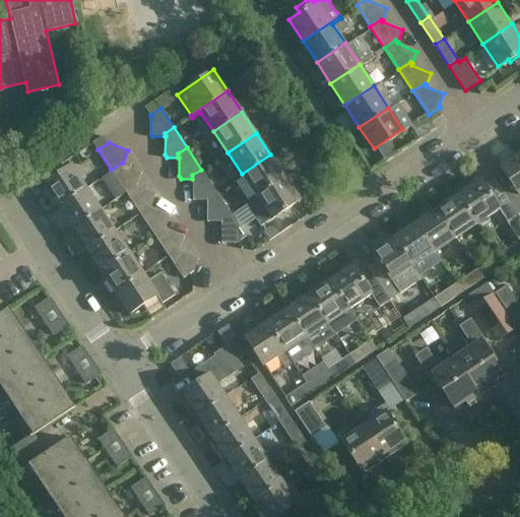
[(519,193),(519,151),(500,165),(512,183),(504,189),(519,211),(519,210),(519,193)]
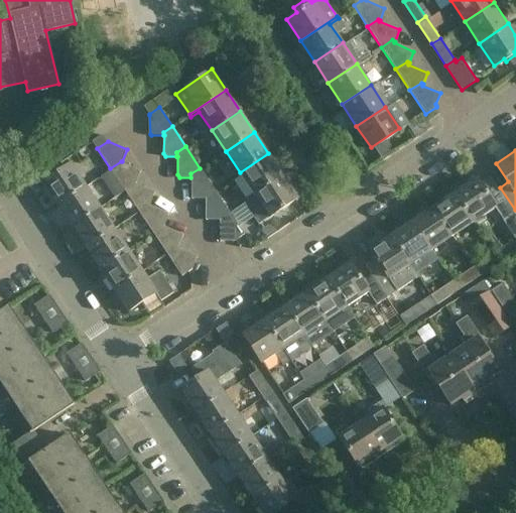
[(282,174),(268,153),(240,172),(254,194),(282,174)]
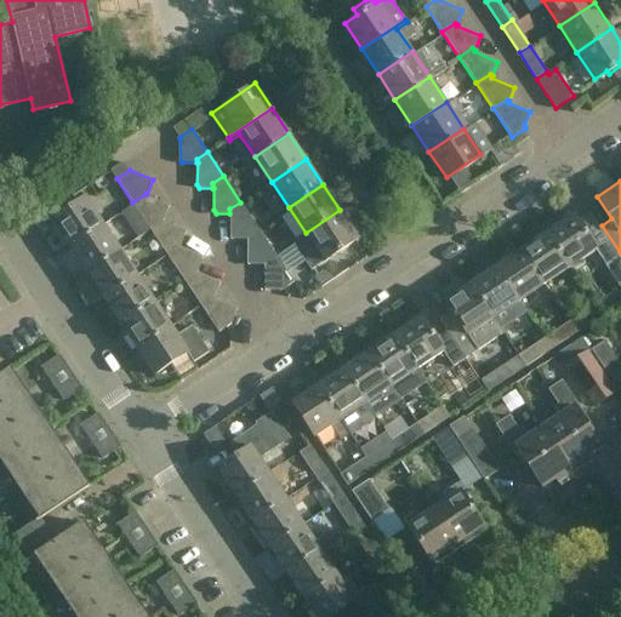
[(146,196),(147,194),(146,194),(132,203),(149,228),(163,218),(165,220),(170,206),(146,196)]
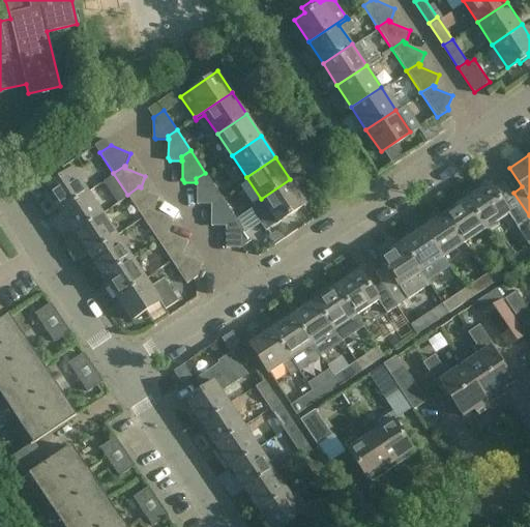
[(59,209),(88,189),(74,167),(43,186),(59,209)]
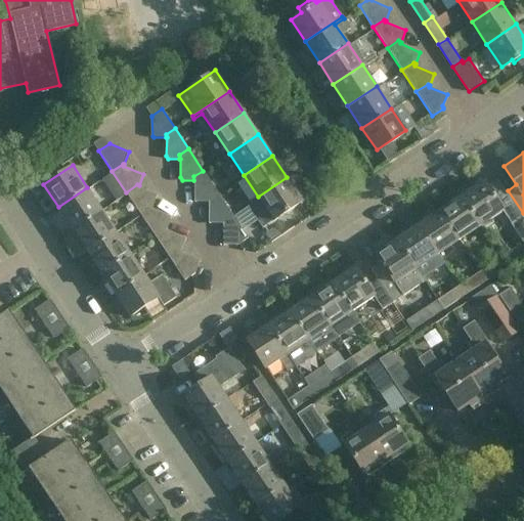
[(217,192),(203,171),(193,176),(193,180),(194,180),(194,199),(197,202),(208,202),(208,198),(217,192)]
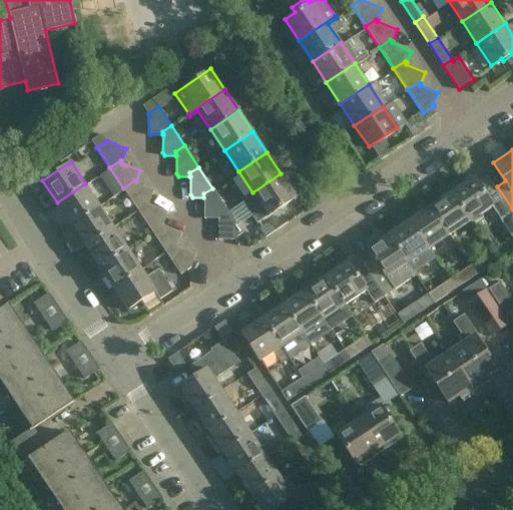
[(257,220),(296,194),(281,173),(252,192),(241,199),(257,220)]
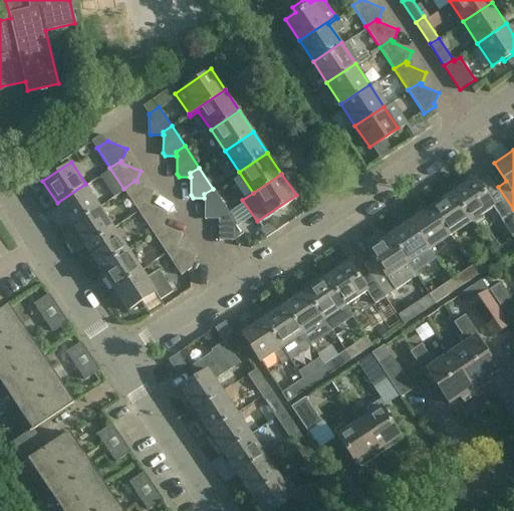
[(475,177),(455,190),(474,219),(494,205),(502,217),(513,209),(498,187),(496,188),(489,177),(479,183),(475,177)]
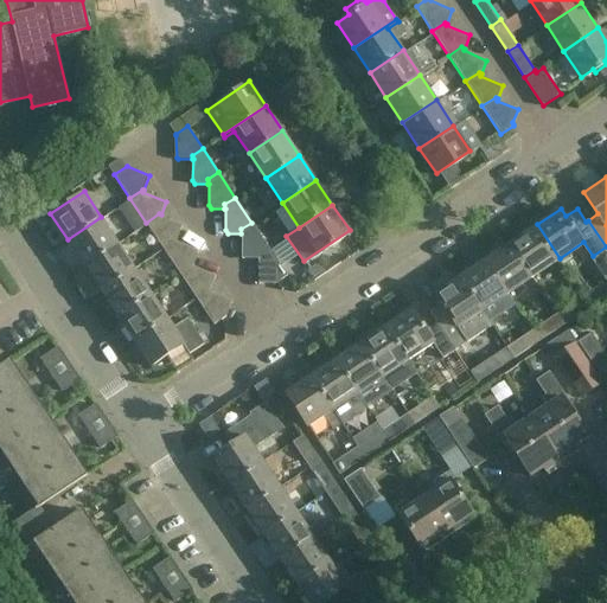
[(160,217),(161,215),(159,213),(146,223),(163,248),(176,238),(178,238),(181,226),(160,217)]
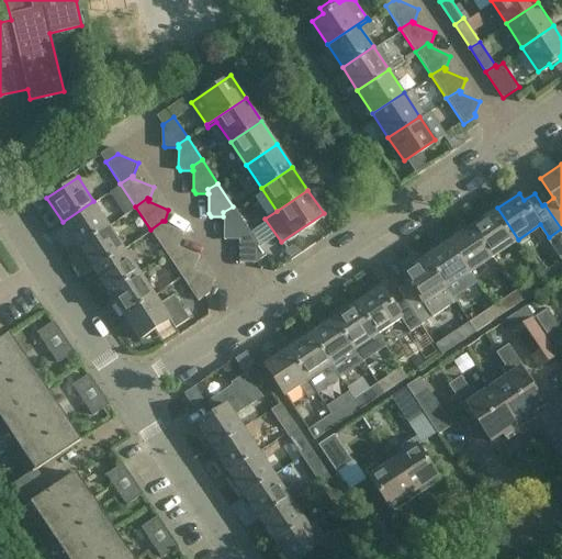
[(93,201),(63,222),(78,245),(109,224),(93,201)]
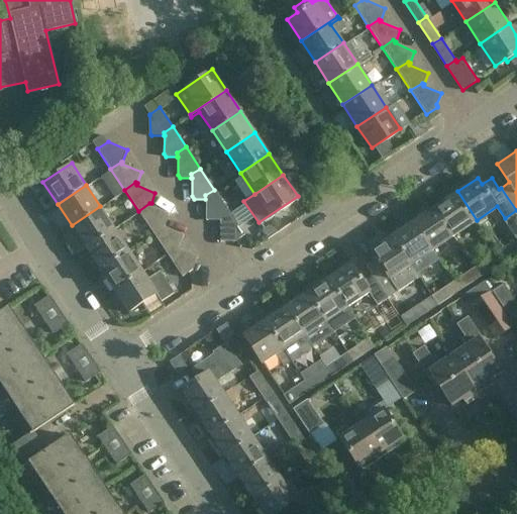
[(228,211),(214,190),(205,195),(205,199),(206,200),(206,217),(208,220),(220,221),(220,216),(228,211)]
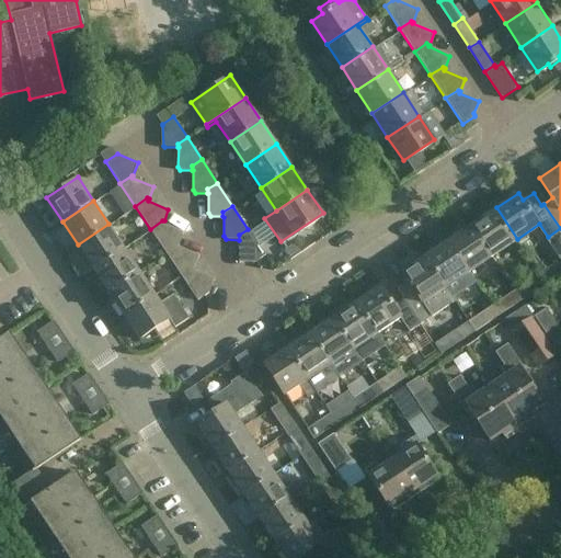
[(496,207),(472,224),(493,254),(517,239),(496,207)]
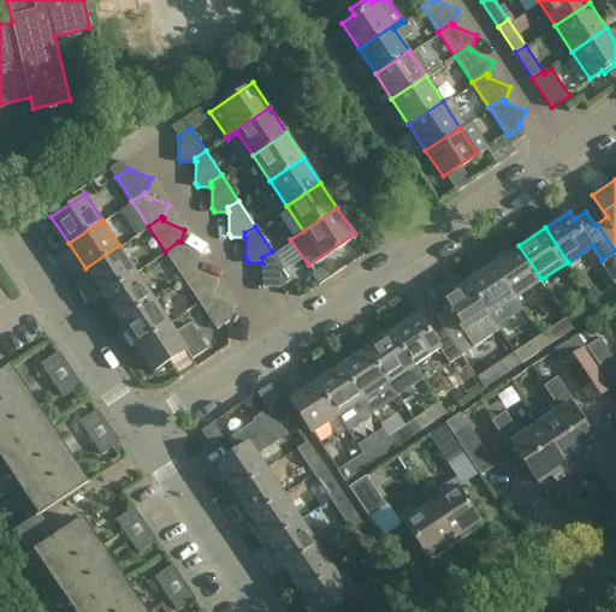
[(179,245),(181,242),(178,242),(165,251),(182,277),(196,267),(197,267),(202,255),(179,245)]
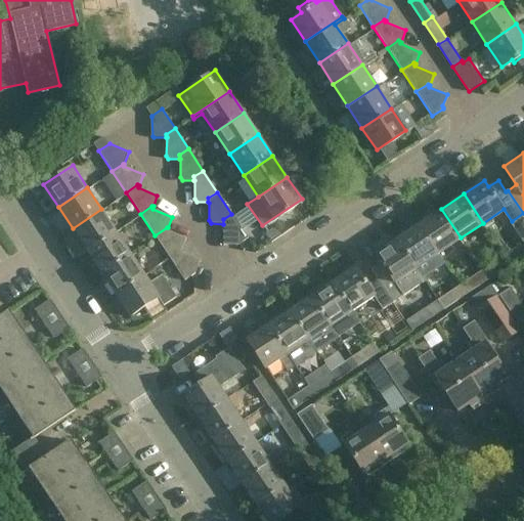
[(116,230),(101,209),(73,228),(78,236),(74,239),(82,251),(85,248),(86,250),(116,230)]
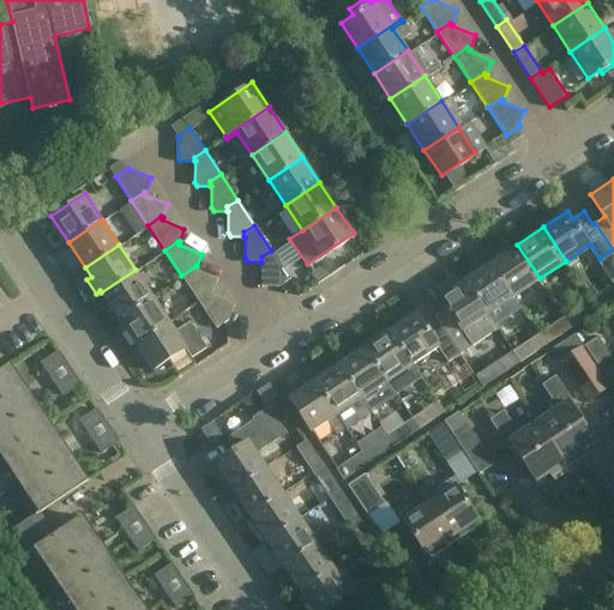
[(540,278),(517,245),(492,261),(515,295),(540,278)]
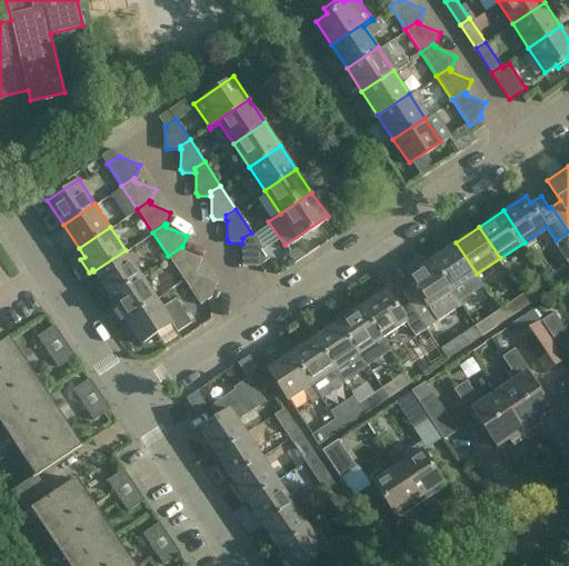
[(268,258),(251,232),(242,238),(242,244),(242,252),(242,262),(258,261),(259,265),(268,258)]
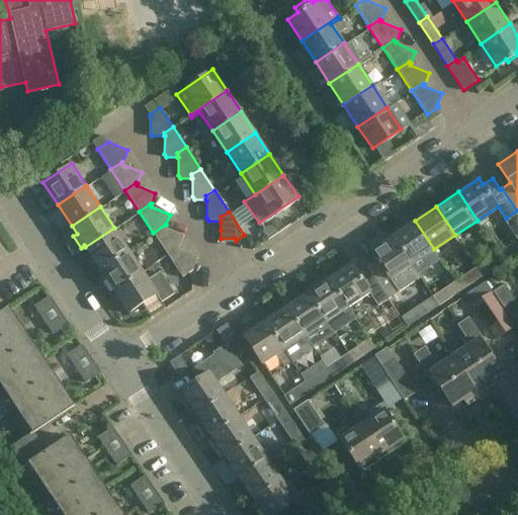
[(434,249),(415,221),(394,235),(413,263),(434,249)]
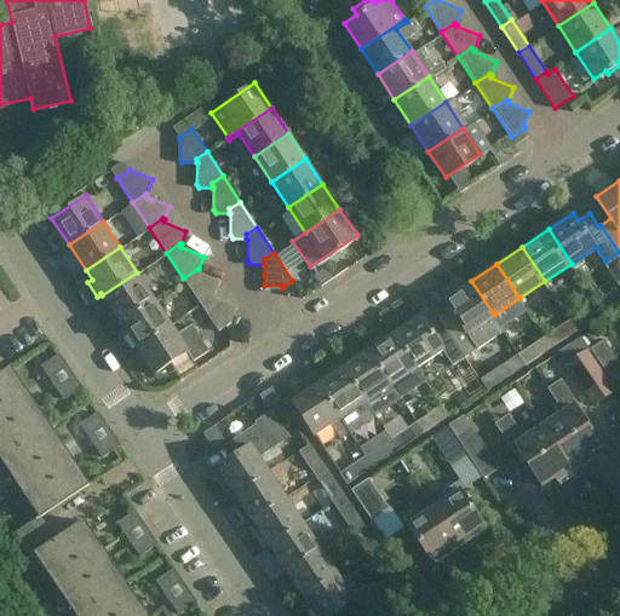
[(314,275),(321,285),(333,276),(327,266),(314,275)]
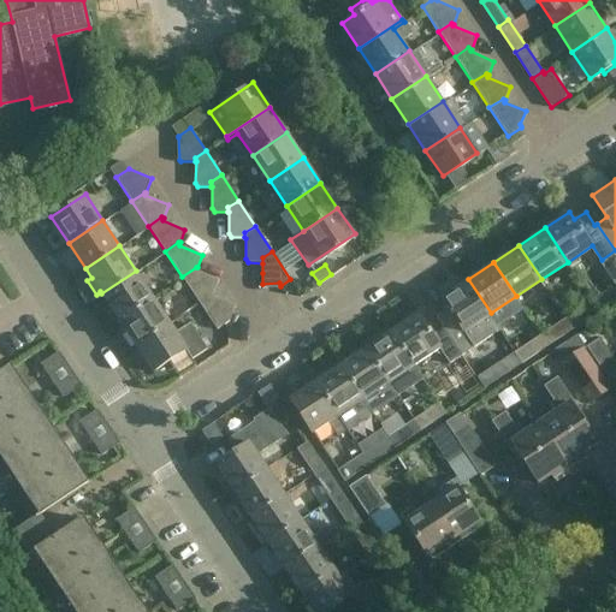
[(196,271),(197,267),(196,267),(182,277),(199,302),(213,291),(214,292),(219,280),(196,271)]
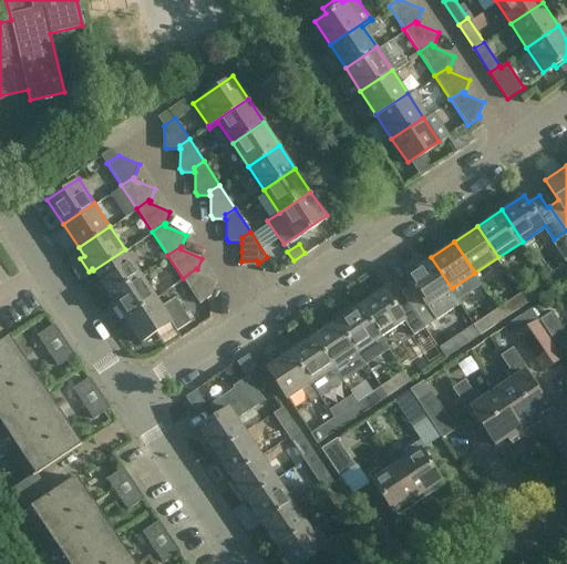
[(141,273),(125,249),(93,270),(109,294),(141,273)]
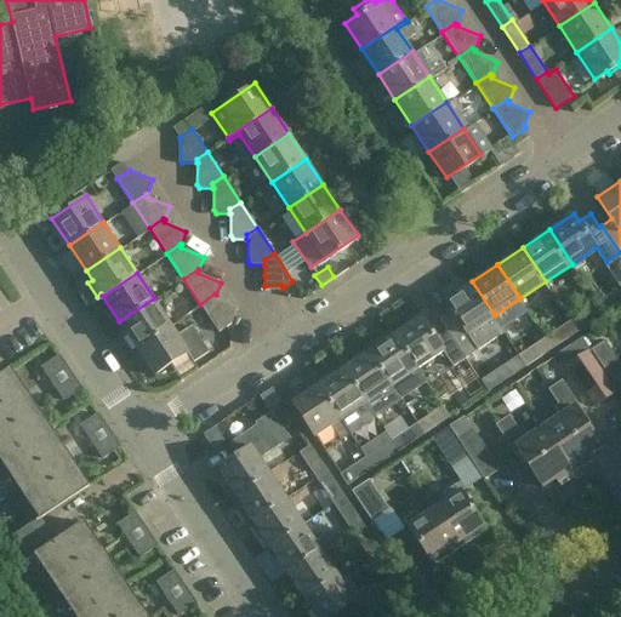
[(453,310),(442,316),(467,355),(505,330),(495,315),(472,281),(445,300),(453,310)]
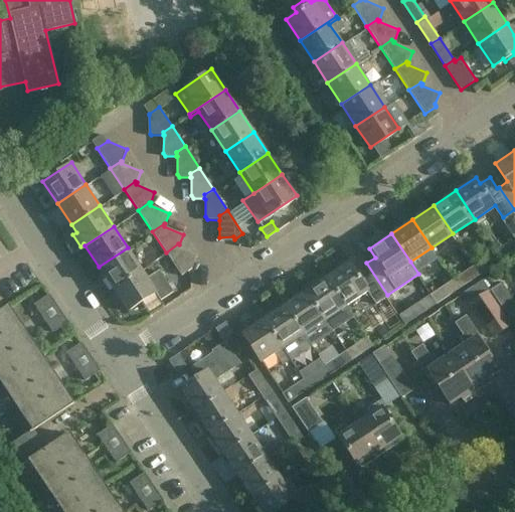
[(178,243),(166,252),(181,276),(192,269),(193,267),(191,265),(195,254),(178,247),(179,244),(178,243)]
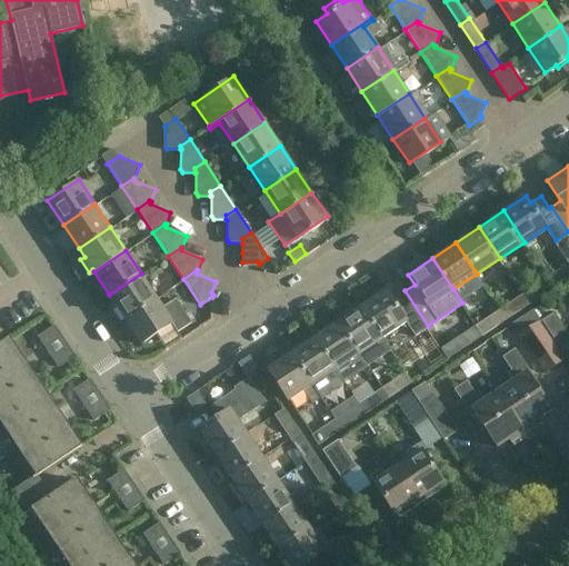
[(141,274),(109,295),(125,318),(157,296),(141,274)]
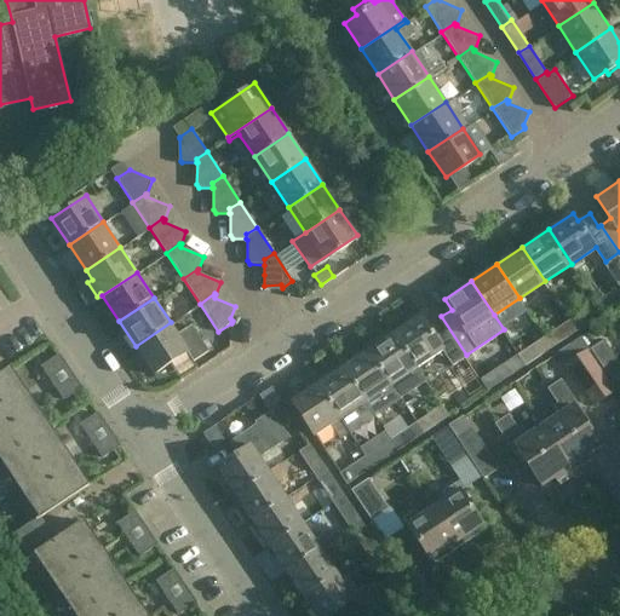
[(597,300),(570,318),(579,329),(604,311),(597,300)]
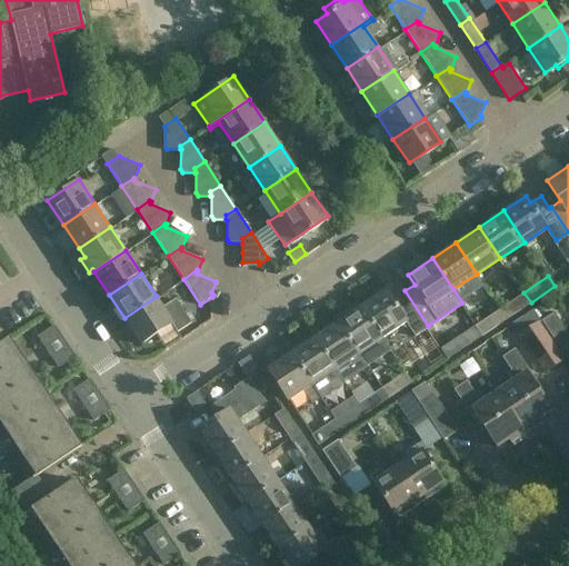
[(386,289),(362,305),(383,337),(407,321),(415,335),(428,326),(405,290),(403,291),(410,303),(399,309),(398,308),(386,289)]
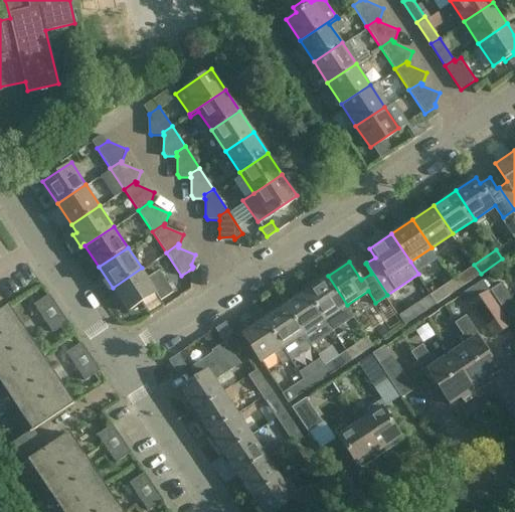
[(481,274),(474,265),(453,280),(459,289),(481,274)]
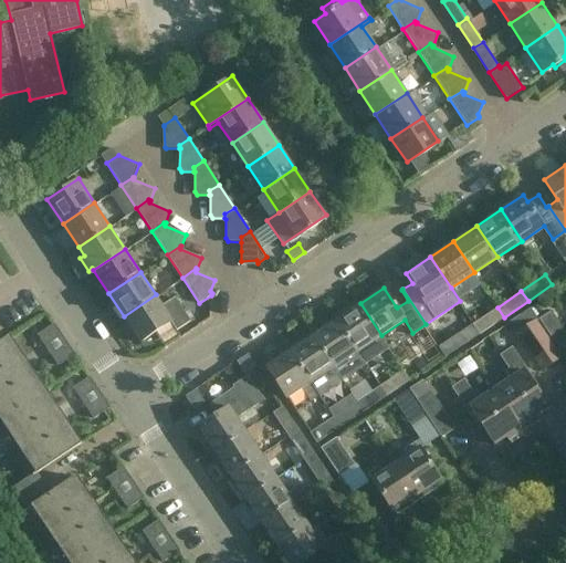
[(124,316),(139,339),(170,319),(176,326),(190,318),(175,294),(161,303),(156,294),(124,316)]
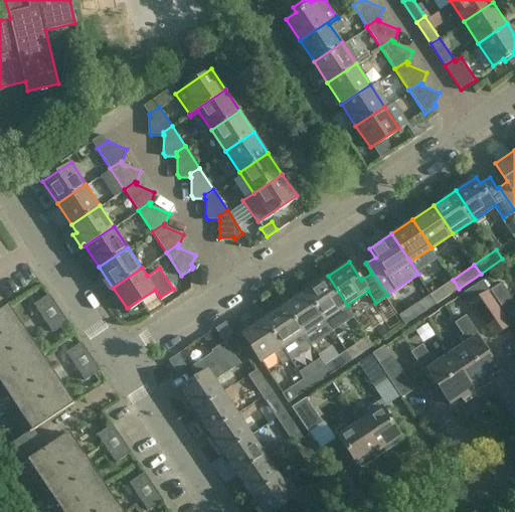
[(347,305),(328,276),(318,283),(316,279),(305,286),(327,318),(335,330),(355,316),(347,305)]
